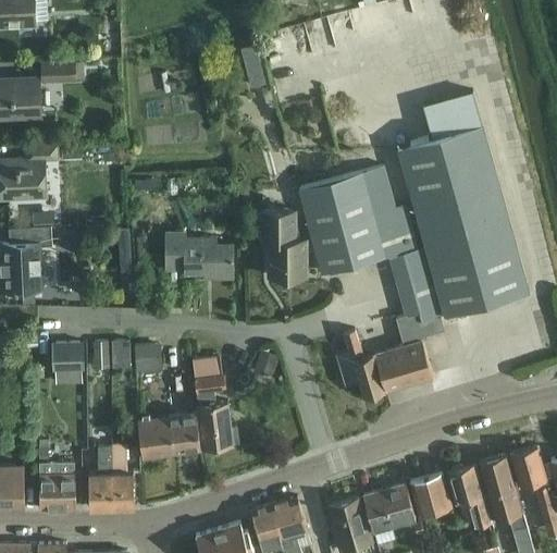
[(36,0),(0,0),(0,31),(38,29),(36,0)]
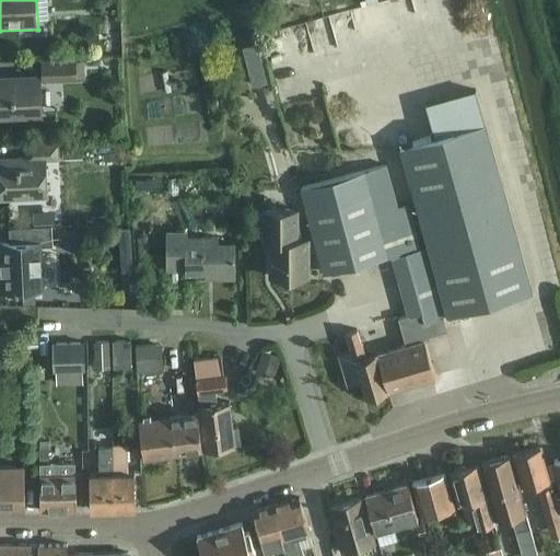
[(278,0),(266,0),(263,1),(266,18),(281,14),(278,0)]
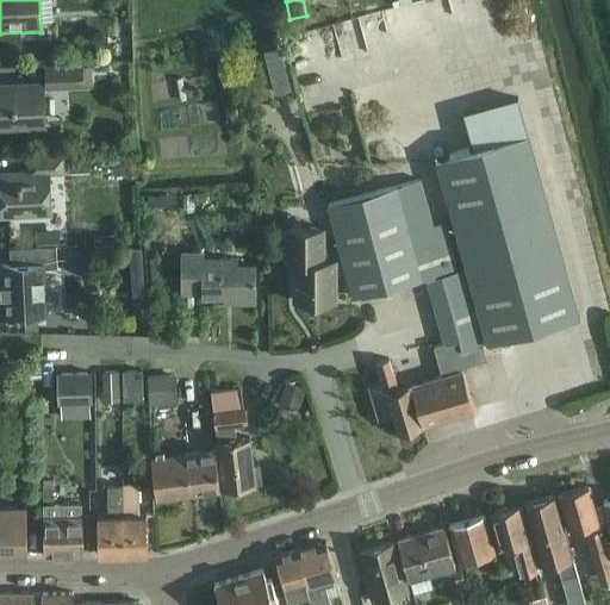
[(349,10),(299,23),(303,35),(281,41),(287,62),(358,43),(349,10)]
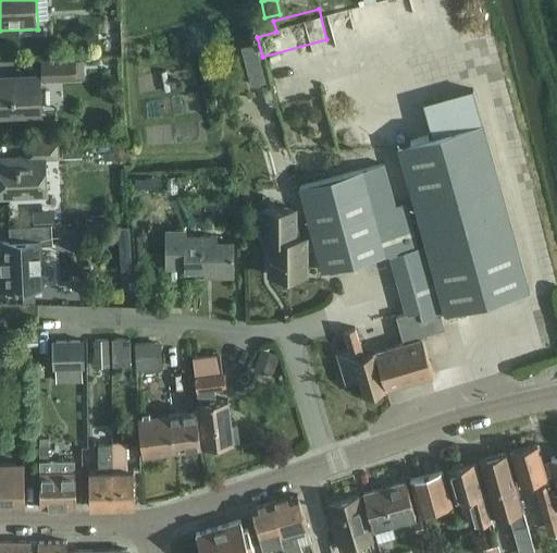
[(251,88),(265,85),(257,48),(244,51),(251,88)]
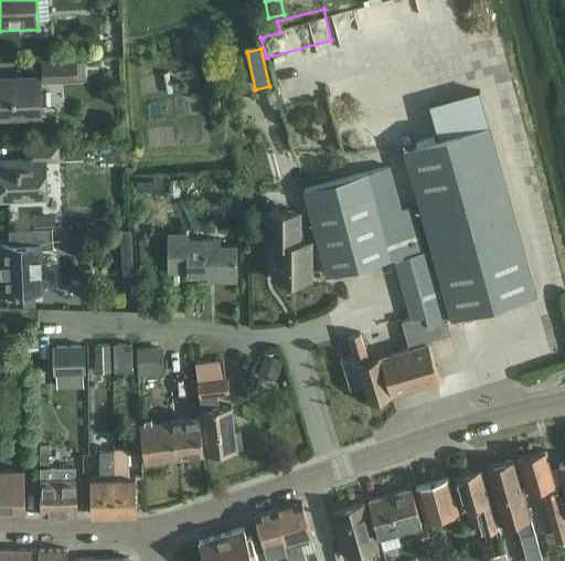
[(156,64),(159,87),(169,85),(166,63),(156,64)]
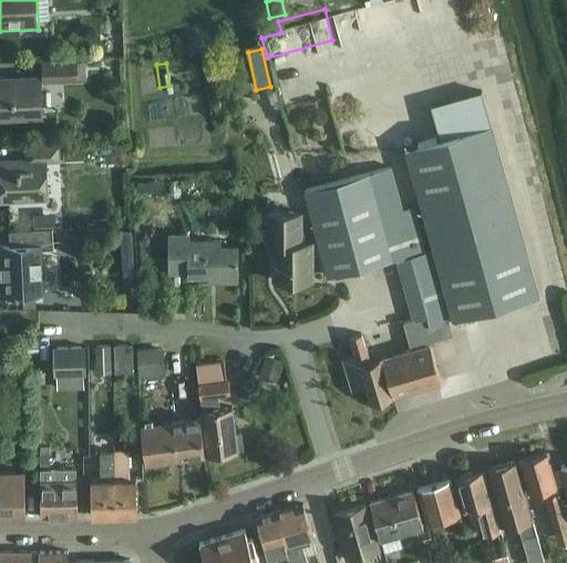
[(76,65),(43,67),(44,84),(76,83),(76,65)]
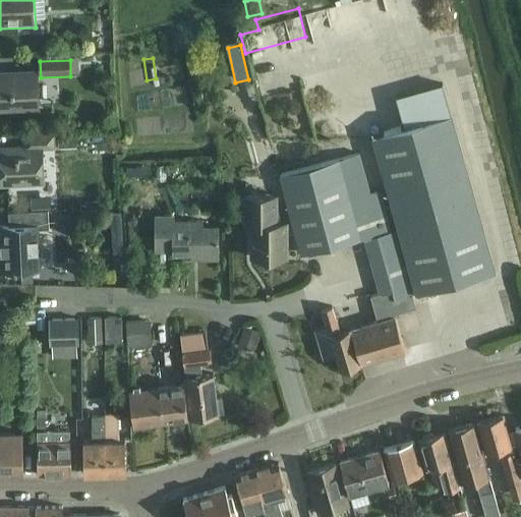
[(36,76),(0,77),(0,110),(38,109),(36,76)]
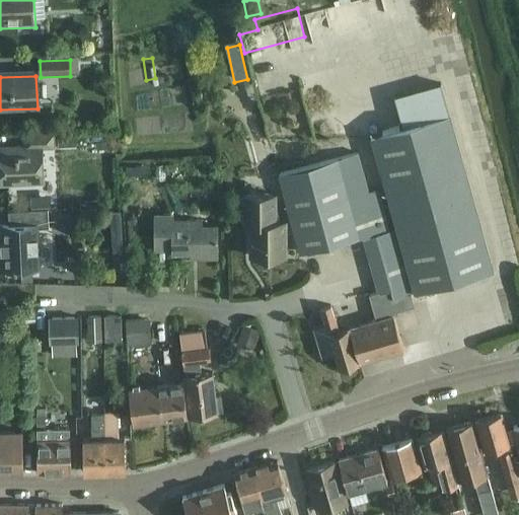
[(358,156),(279,177),(299,256),(359,239),(363,242),(378,296),(368,299),(375,323),(338,335),(330,308),(320,311),(325,328),(313,333),(321,360),(335,356),(338,372),(403,353),(392,318),(395,314),(414,309),(410,296),(493,274),(442,86),(395,99),(403,130),(372,138),(388,197),(397,231),(389,233),(383,212),(373,215),(358,156)]
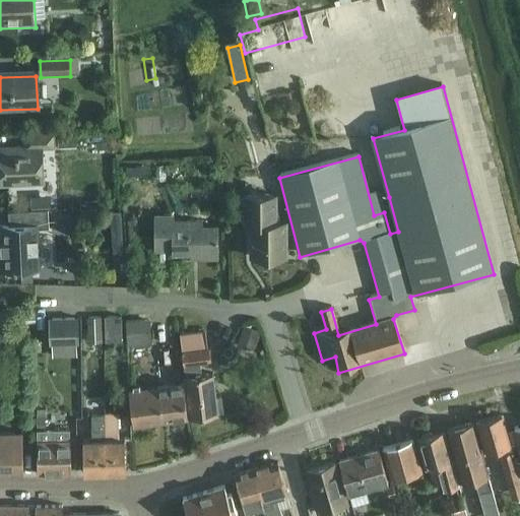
[(84,152),(105,151),(104,129),(84,130),(84,152)]
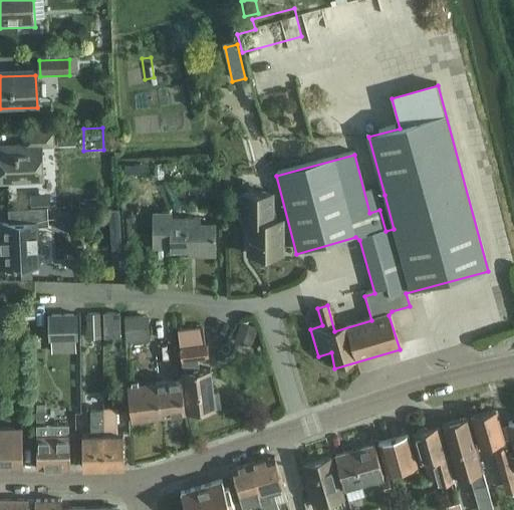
[(24,150),(0,150),(0,168),(1,185),(43,183),(41,150),(54,150),(53,135),(23,136),(24,150)]
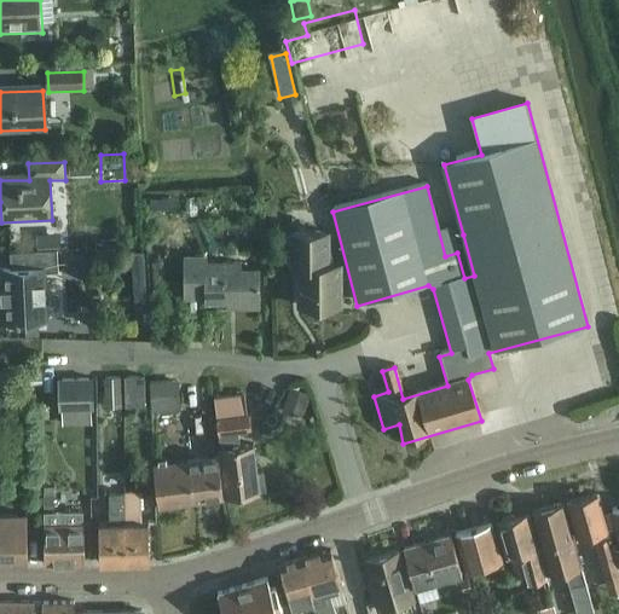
[(90,164),(69,166),(69,178),(91,178),(90,164)]
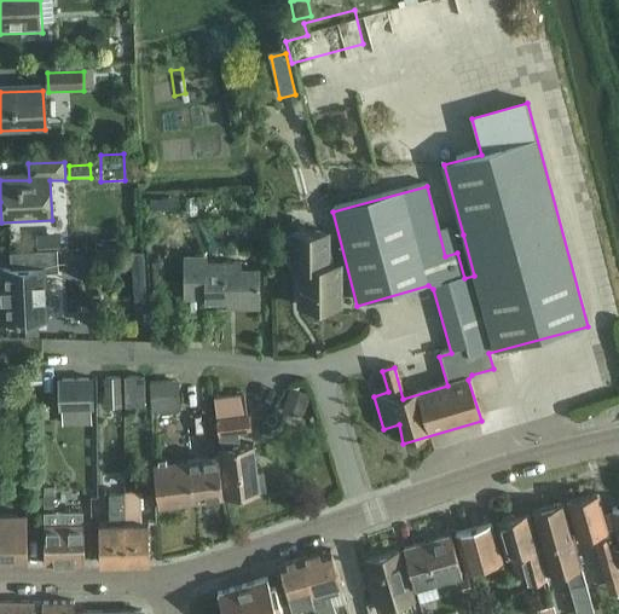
[(293,258),(299,258),(299,310),(340,310),(340,268),(328,268),(328,236),(291,236),(293,258)]
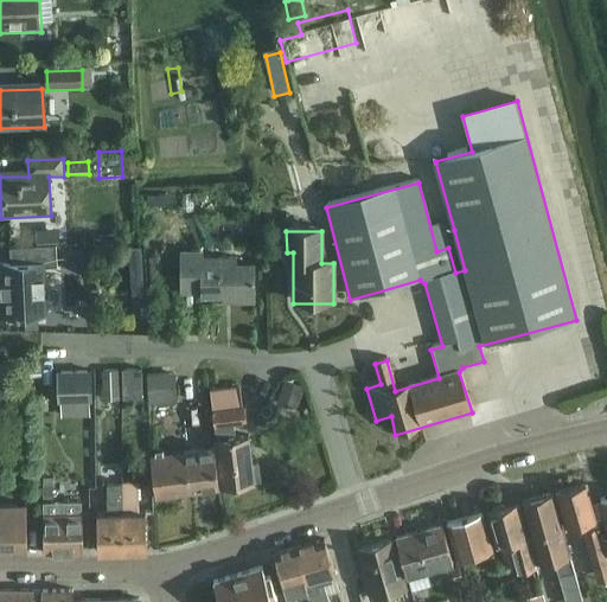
[(10,268),(2,268),(6,320),(45,318),(43,270),(57,270),(56,249),(10,251),(10,268)]
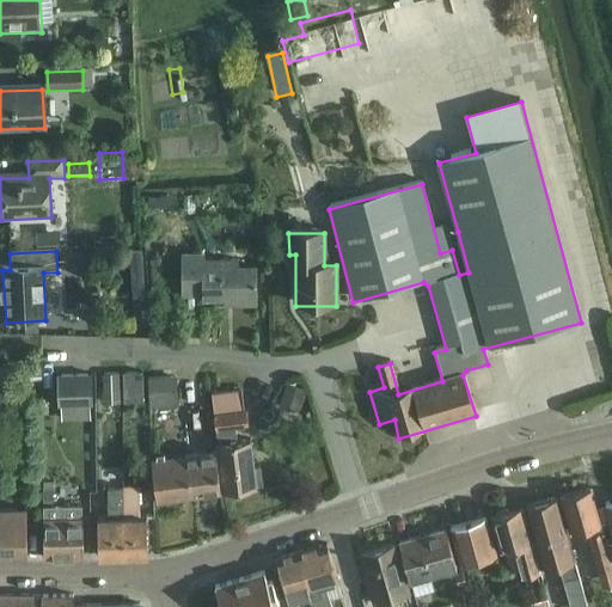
[(144,300),(140,252),(127,252),(130,301),(144,300)]
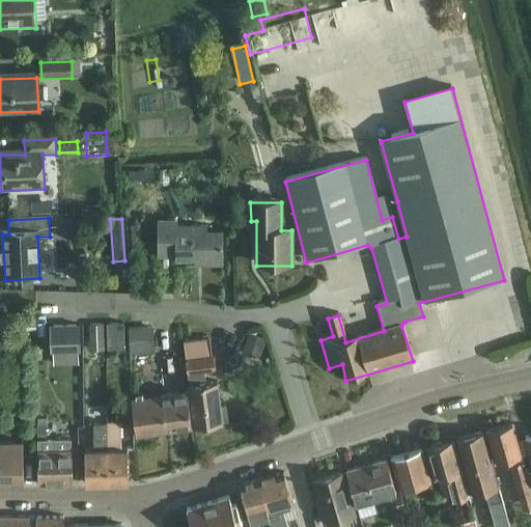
[(60,222),(55,233),(72,241),(77,230),(60,222)]
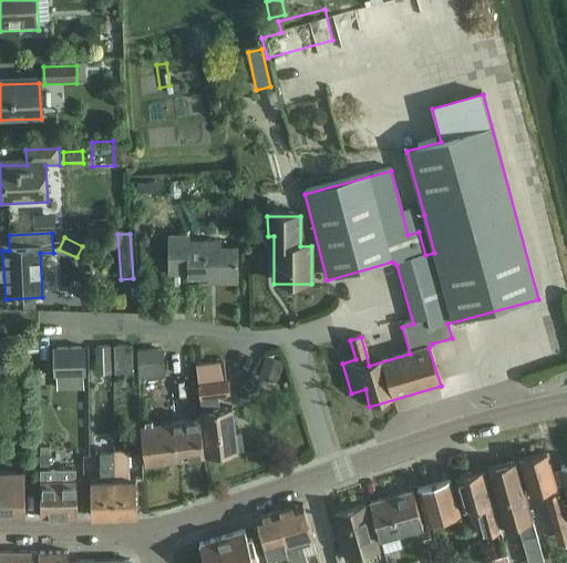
[(168,277),(188,277),(188,280),(218,280),(218,285),(238,285),(238,252),(220,252),(220,245),(189,245),(189,239),(168,239),(168,277)]
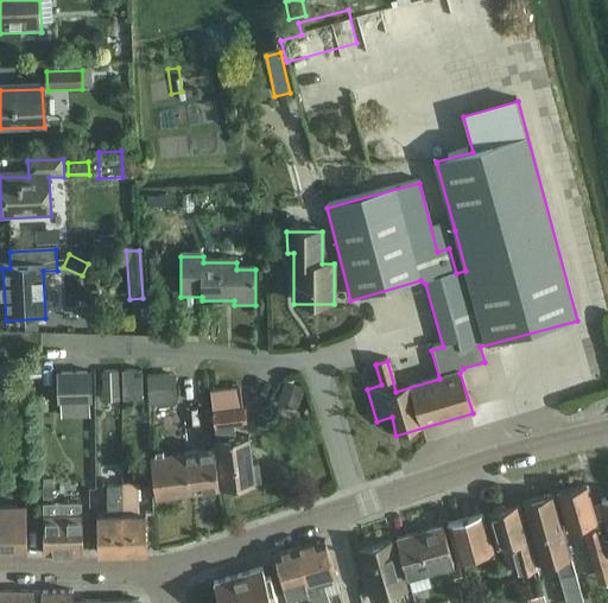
[(81,323),(81,335),(103,335),(103,324),(81,323)]
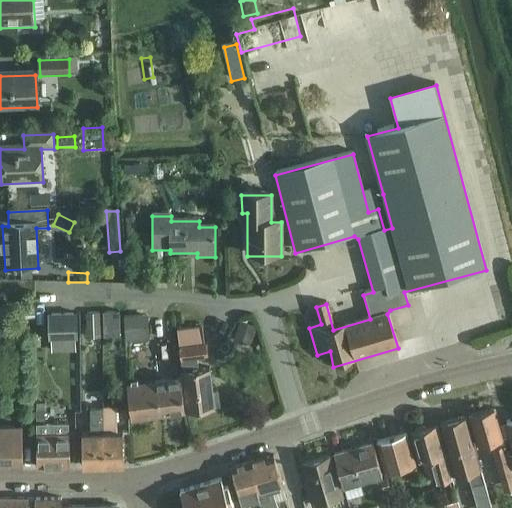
[(104,339),(120,339),(119,315),(103,315),(104,339)]
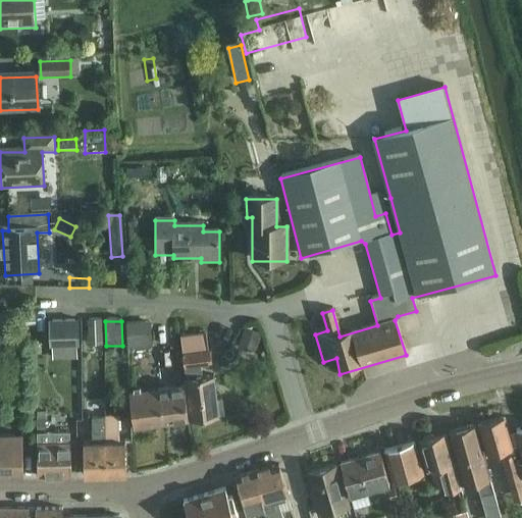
[(79,322),(50,322),(50,348),(79,348),(79,322)]
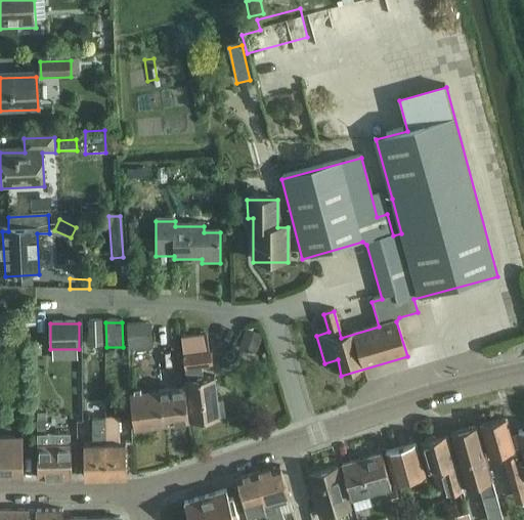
[(101,323),(88,325),(89,350),(101,349),(101,323)]
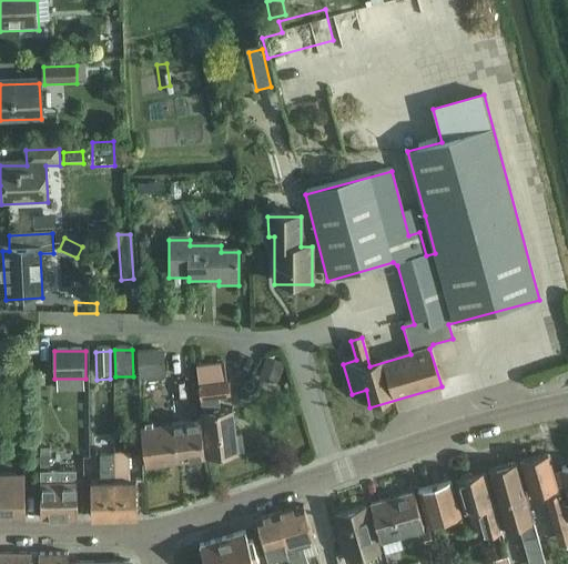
[(139,381),(160,380),(159,354),(138,355),(139,381)]
